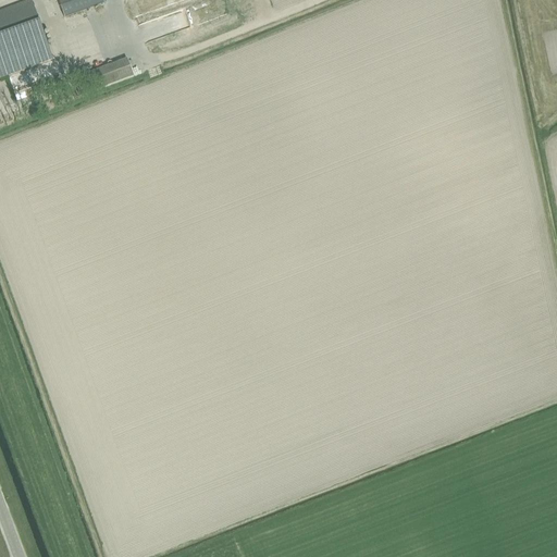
[(0,0),(0,78),(51,60),(31,1),(0,11),(0,0),(1,0),(0,0)]
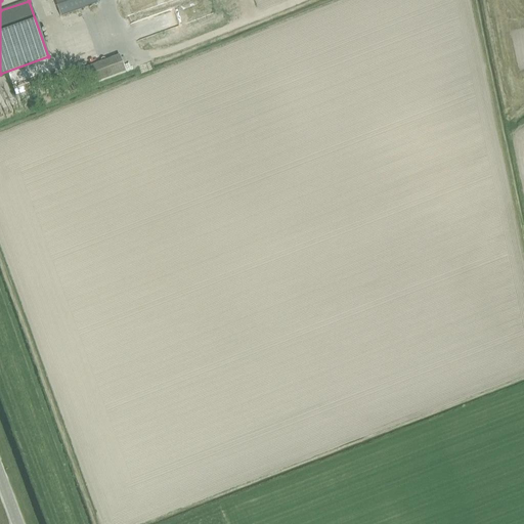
[(97,0),(53,0),(59,17),(98,3),(97,0)]
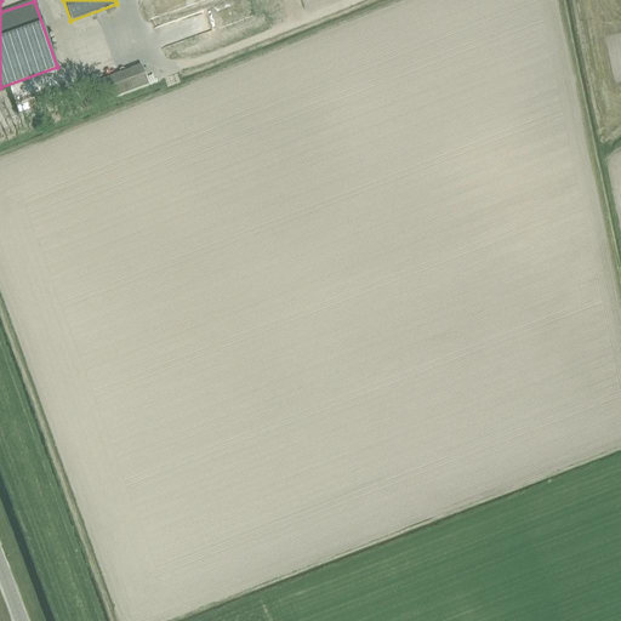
[(232,3),(167,20),(172,35),(237,18),(232,3)]
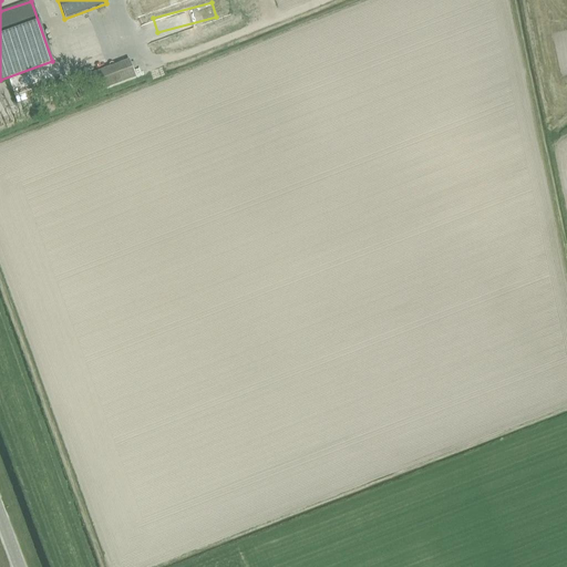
[(560,51),(560,28),(550,28),(552,51),(560,51)]
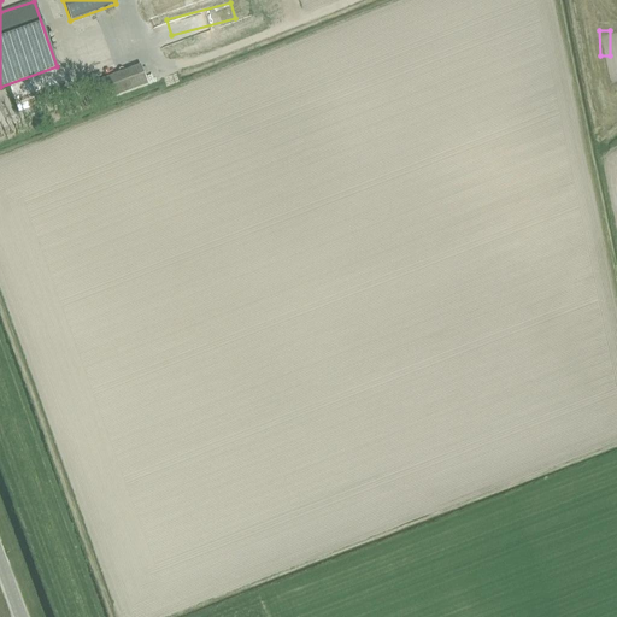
[(140,66),(94,83),(101,104),(148,87),(140,66)]
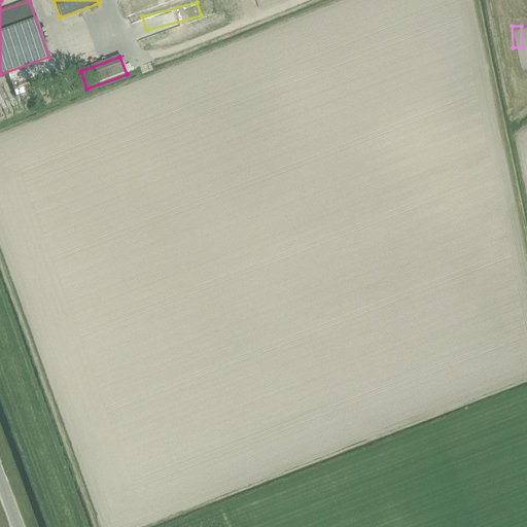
All buildings are outlined.
